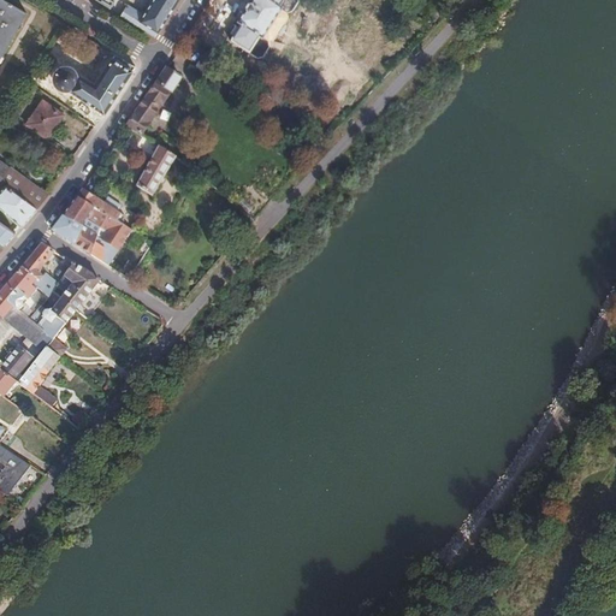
[(0,0),(0,58),(25,15),(0,0)]
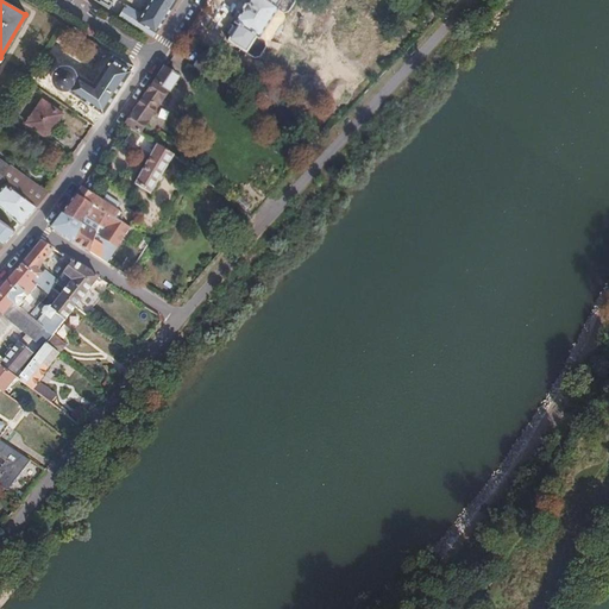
[(176,0),(151,0),(151,1),(148,7),(144,12),(140,11),(138,14),(125,6),(121,12),(118,11),(115,17),(152,38),(170,11),(176,0)]
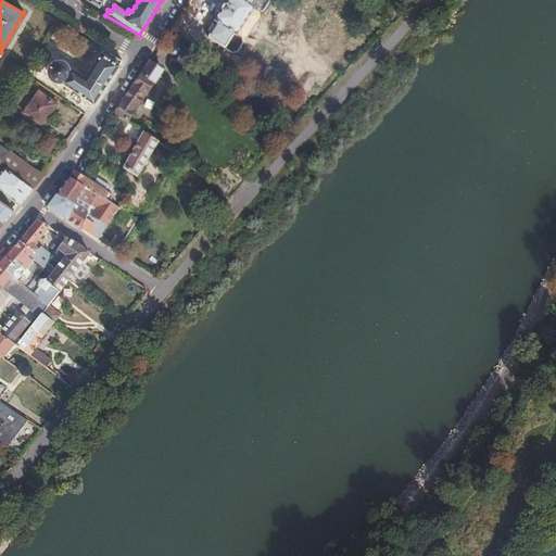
[(216,24),(207,37),(225,48),(234,35),(237,37),(238,35),(243,39),(247,38),(251,32),(254,33),(258,25),(256,23),(261,17),(258,12),(255,10),(254,8),(252,7),(256,0),(227,0),(226,3),(225,3),(220,10),(220,12),(214,22),(216,24)]
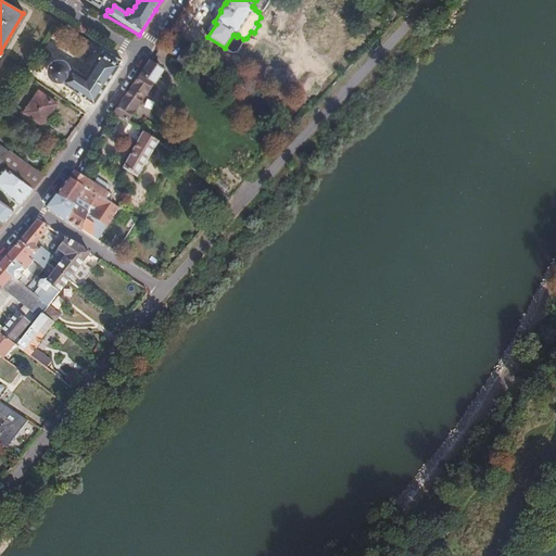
[(61,81),(65,85),(92,103),(122,61),(103,50),(85,78),(68,67),(65,64),(62,62),(59,62),(55,62),(51,65),(50,67),(49,72),(50,76),(52,79),(54,81),(57,83),(61,81)]
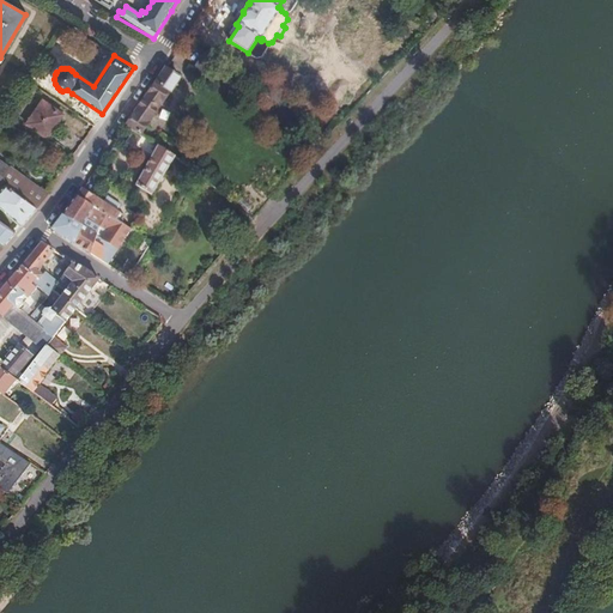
[(144,99),(126,126),(139,135),(169,92),(171,92),(180,79),(164,70),(144,99)]
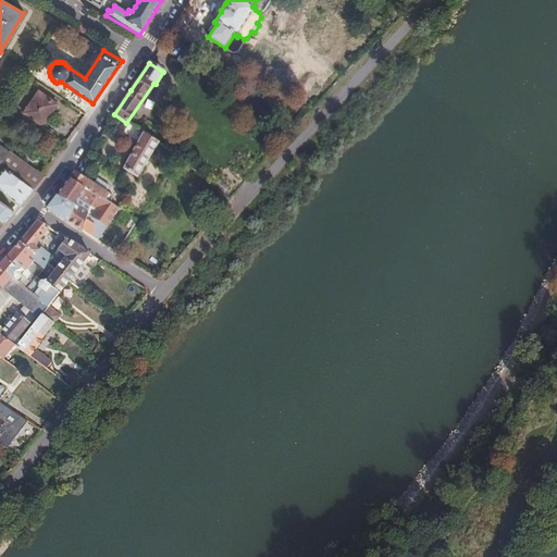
[(54,85),(50,91),(61,99),(65,93),(62,90),(56,86),(54,85)]
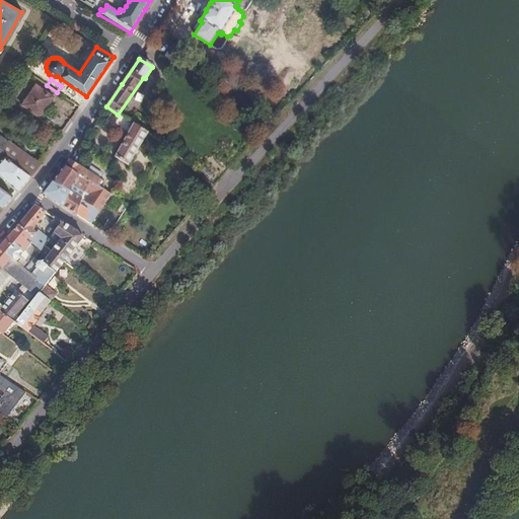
[(35,85),(22,105),(39,118),(52,97),(35,85)]
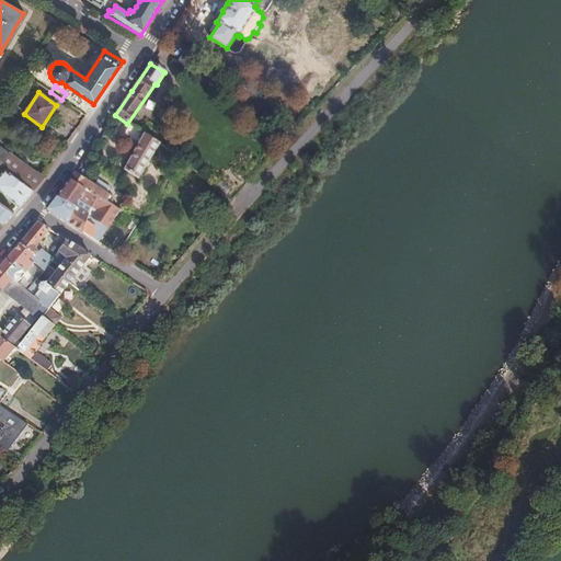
[(142,134),(124,170),(128,172),(137,179),(159,145),(159,144),(142,134)]
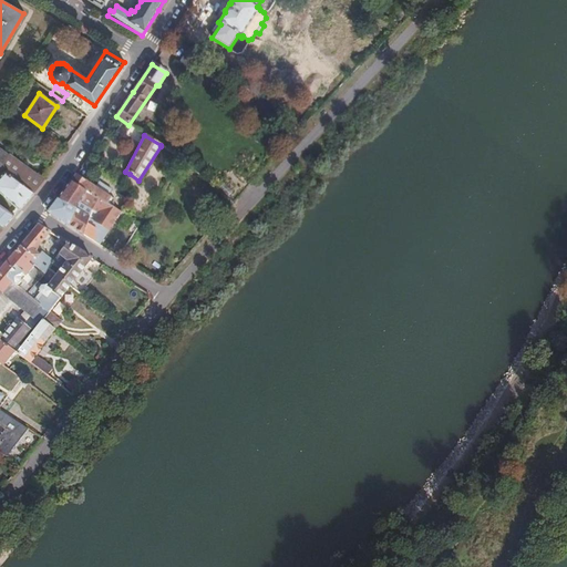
[(0,146),(0,167),(2,169),(33,193),(44,181),(41,178),(21,163),(0,146)]
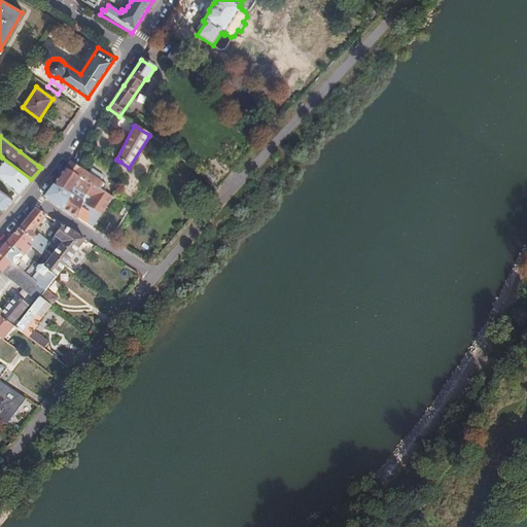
[(31,179),(2,157),(0,161),(0,178),(18,195),(31,179)]
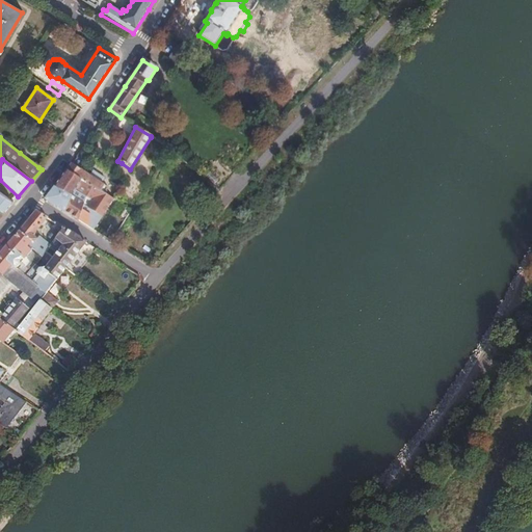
[(202,179),(217,192),(234,173),(218,160),(202,179)]
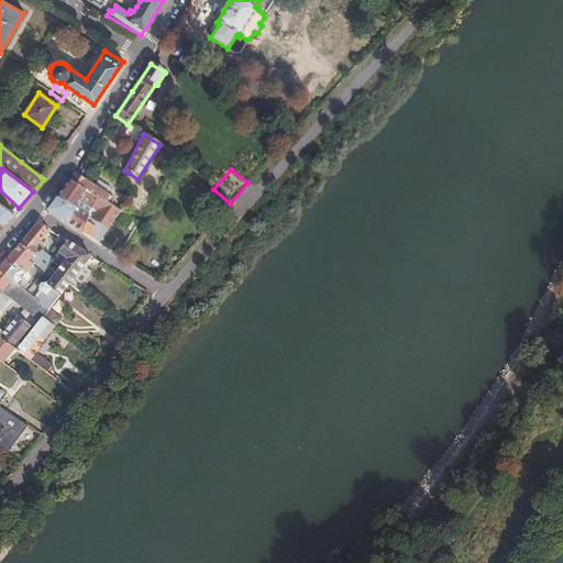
[(90,208),(97,198),(69,181),(47,211),(83,233),(86,222),(90,209),(90,208)]
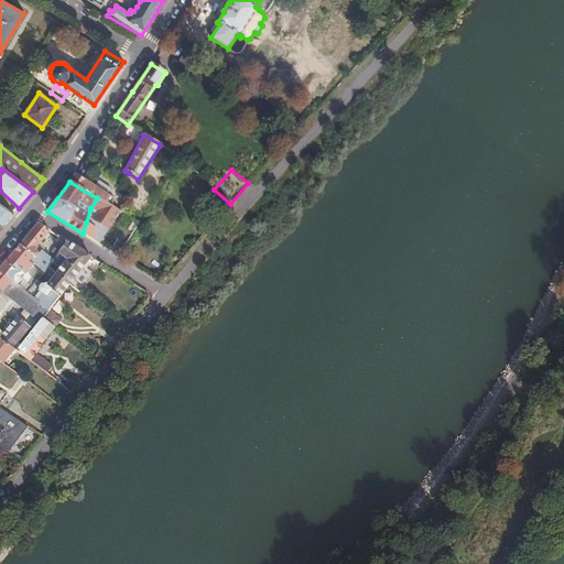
[(104,202),(97,198),(90,208),(90,209),(86,223),(83,234),(89,238),(98,243),(108,229),(119,212),(104,202)]
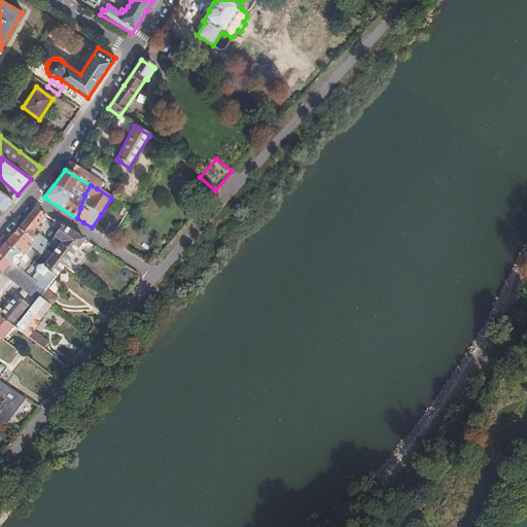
[(0,214),(12,201),(0,191),(0,214)]
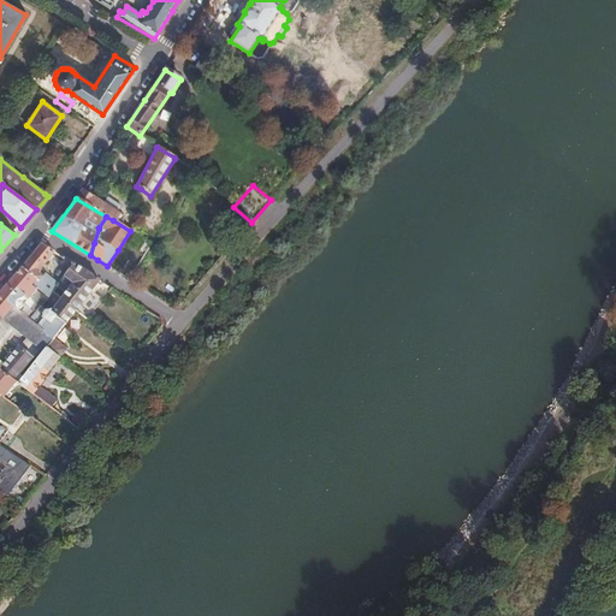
[(31,284),(36,289),(48,297),(51,292),(57,285),(51,280),(47,284),(36,273),(53,253),(42,246),(22,268),(35,279),(31,284)]
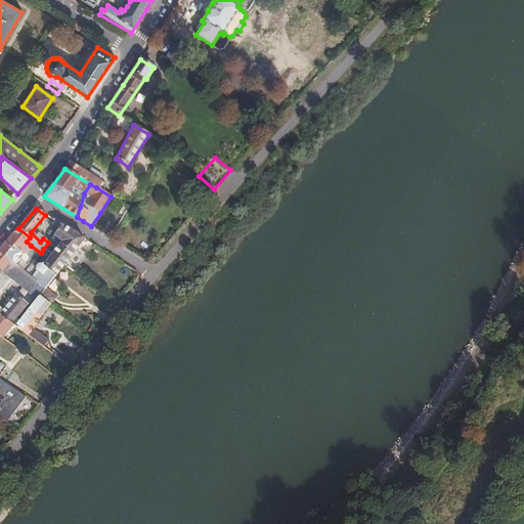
[(51,255),(62,265),(72,272),(84,256),(76,250),(84,239),(75,233),(61,225),(53,235),(61,242),(51,255)]
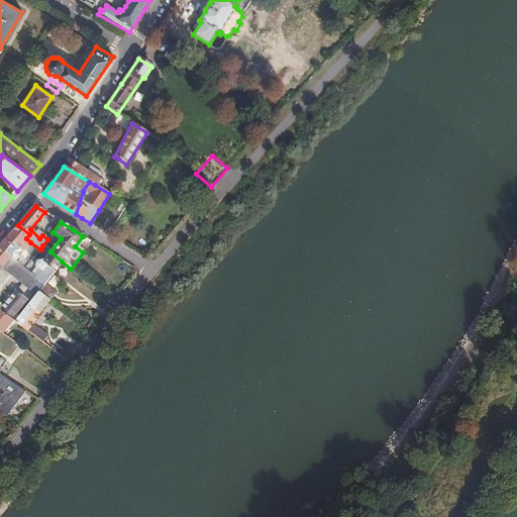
[(9,257),(16,263),(16,260),(19,255),(17,253),(20,249),(22,251),(30,242),(26,238),(29,234),(18,225),(0,245),(0,255),(6,261),(9,257)]
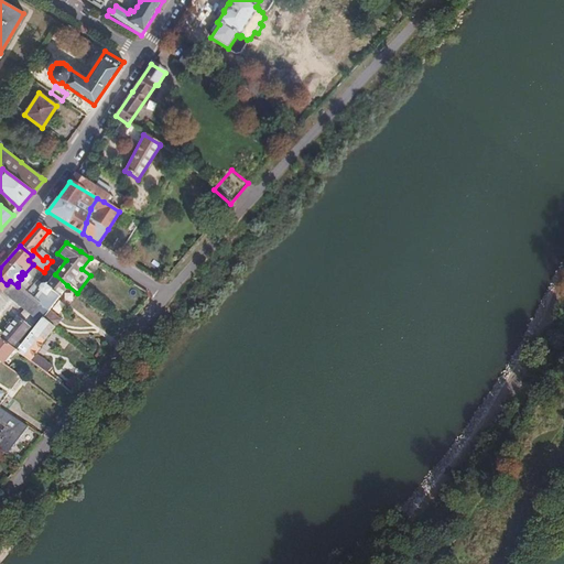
[(35,300),(41,303),(50,310),(67,285),(55,274),(46,268),(44,272),(42,274),(51,281),(46,286),(44,284),(41,284),(39,285),(39,289),(39,291),(41,293),(35,300)]
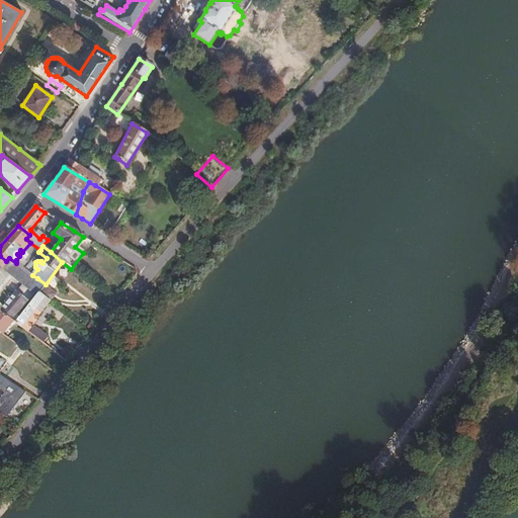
[(0,269),(1,268),(29,289),(37,278),(32,275),(25,269),(16,263),(9,258),(6,261),(0,256),(0,269)]
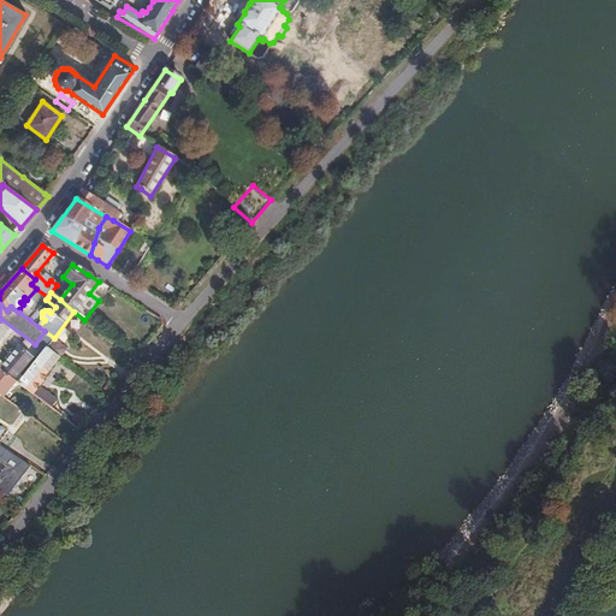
[(45,331),(35,344),(45,350),(46,348),(54,338),(45,331)]
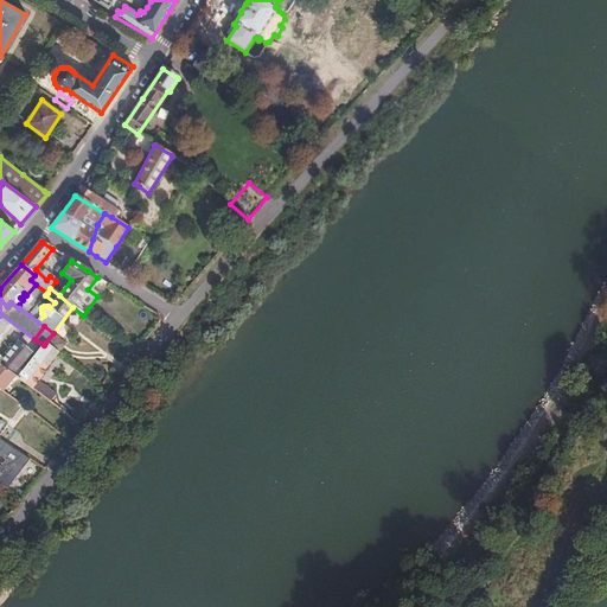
[(45,343),(58,352),(65,343),(53,333),(45,343)]
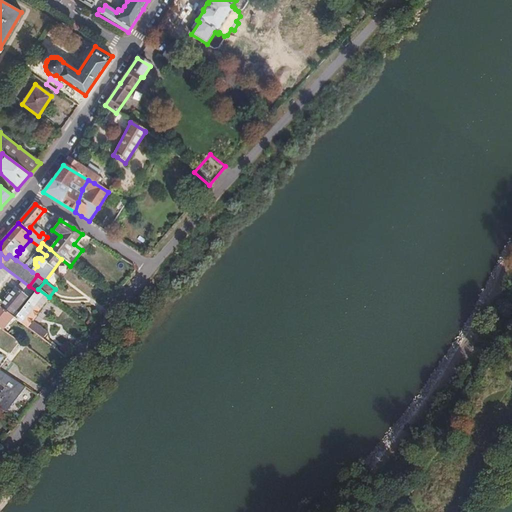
[(0,307),(0,308),(11,317),(27,297),(15,287),(0,304),(0,305),(1,306),(0,307)]
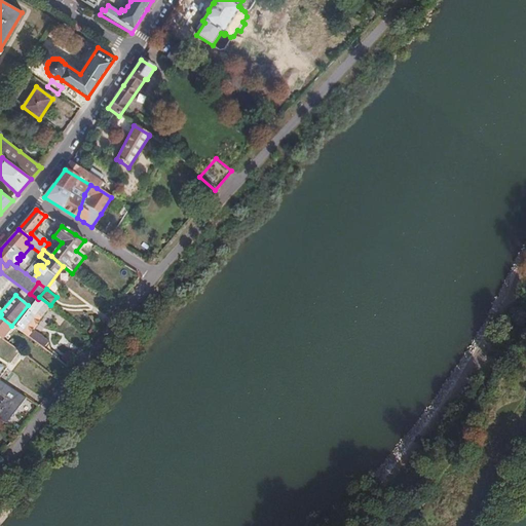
[(15,329),(16,329),(30,338),(43,348),(48,342),(32,329),(50,305),(39,297),(38,299),(15,329)]
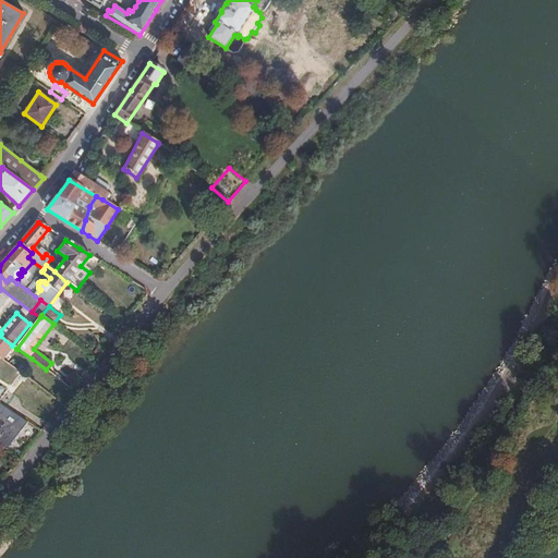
[(0,358),(1,359),(4,354),(10,359),(17,349),(16,349),(12,346),(0,336),(0,335),(1,334),(0,332),(0,358)]
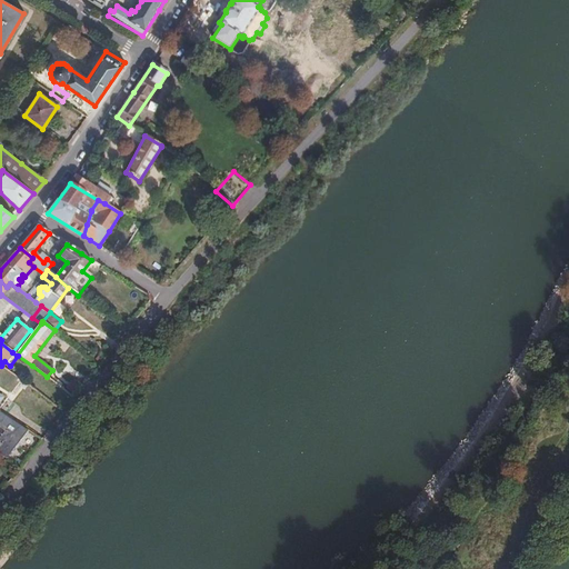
[(0,455),(6,459),(19,442),(28,430),(0,410),(0,455)]
